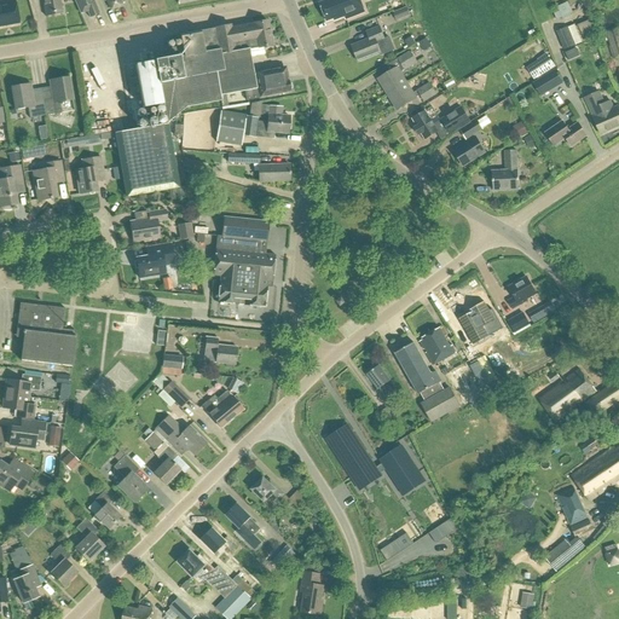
[(0,27),(17,24),(13,0),(10,0),(0,1),(0,27)]
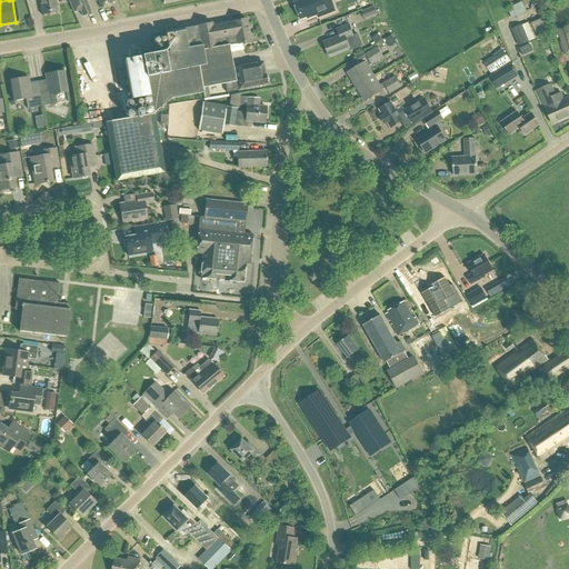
[(38,0),(41,15),(56,12),(53,0),(38,0)]
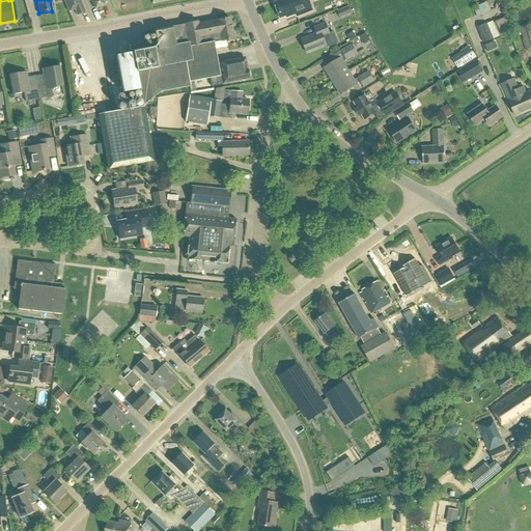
[(63,0),(68,11),(74,8),(77,15),(84,11),(79,0),(63,0)]
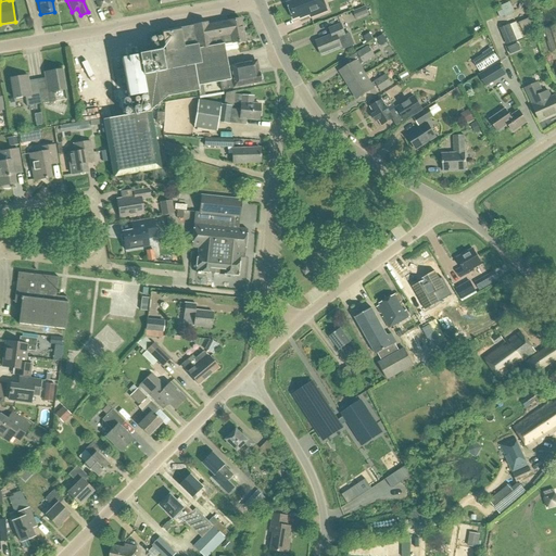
[(311,17),(327,11),(321,0),(294,0),(286,3),(292,20),(300,17),(301,20),(310,15),(311,17)]
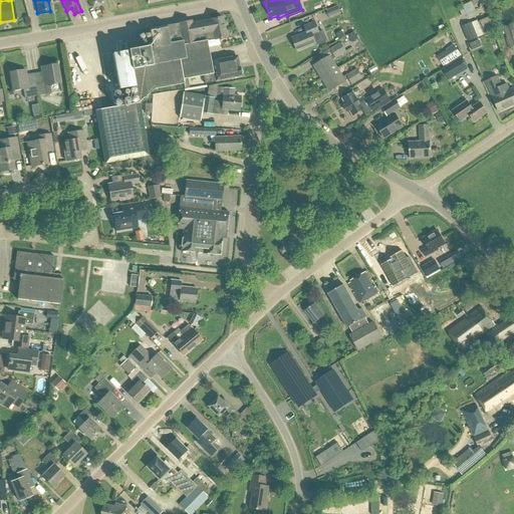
[(455,4),(445,8),(448,17),(459,13),(455,4)]
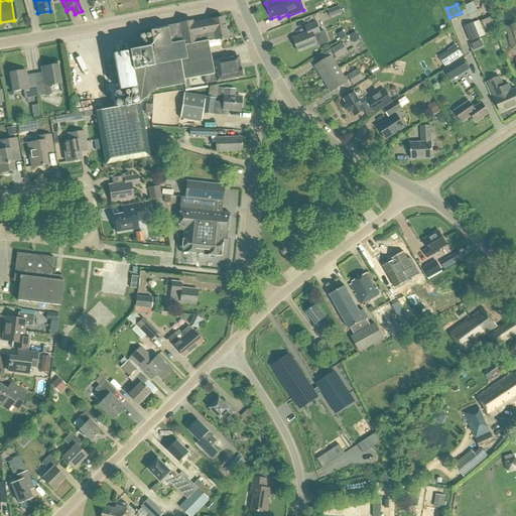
[(331,18),(342,13),(340,7),(328,11),(331,18)]
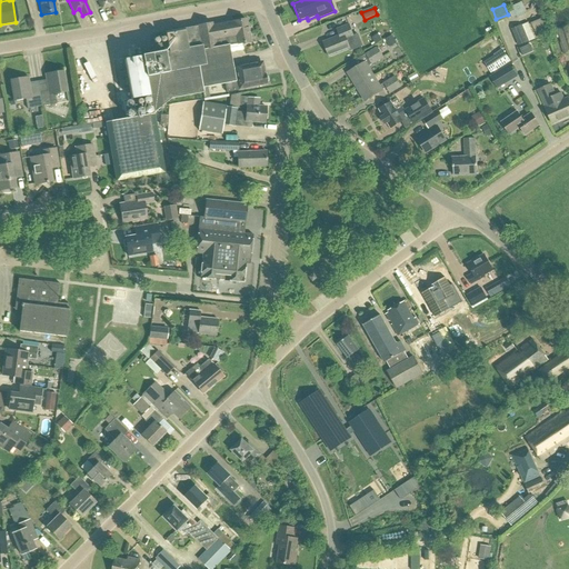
[(537,39),(548,35),(542,19),(531,23),(537,39)]
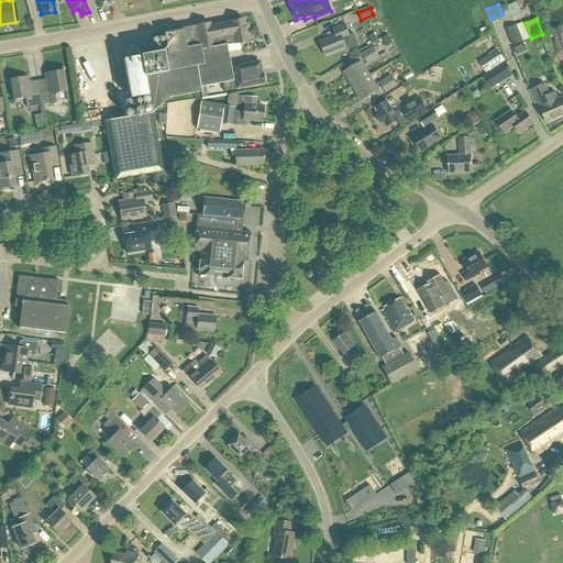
[(141,56),(125,58),(127,70),(129,77),(131,95),(148,91),(152,112),(168,99),(200,91),(200,87),(222,83),(223,89),(264,83),(266,79),(265,74),(262,73),(260,63),(257,59),(231,65),(228,45),(247,41),(244,20),(231,22),(209,26),(208,24),(166,32),(169,52),(155,55),(154,54),(141,56)]
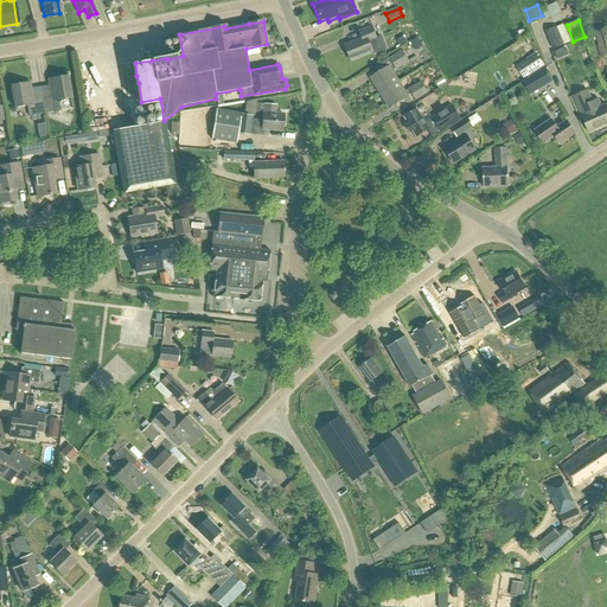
[(553,50),(564,45),(557,27),(545,32),(553,50)]
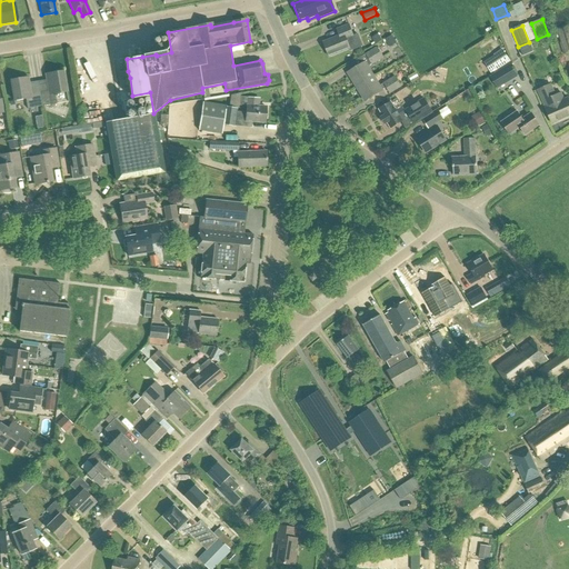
[(566,56),(568,53),(568,27),(568,26),(557,29),(566,56)]
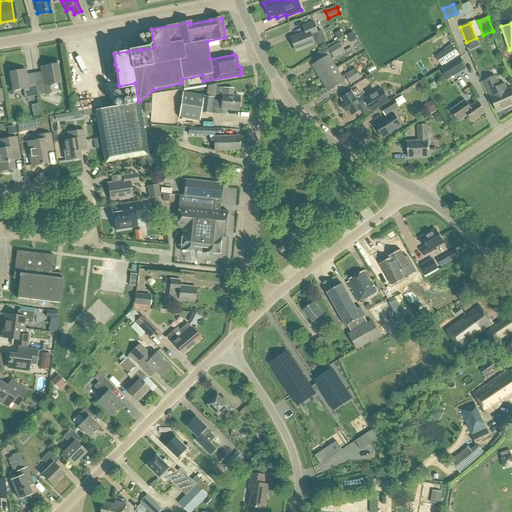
[(322,31),(317,33),(314,24),(303,27),(306,34),(291,39),(296,52),(314,45),(314,46),(326,42),(322,31)]
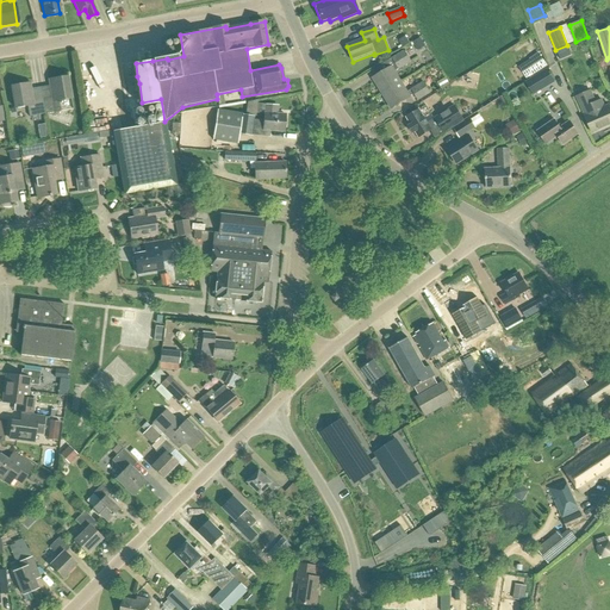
[(410,43),(405,36),(399,39),(403,47),(410,43)]
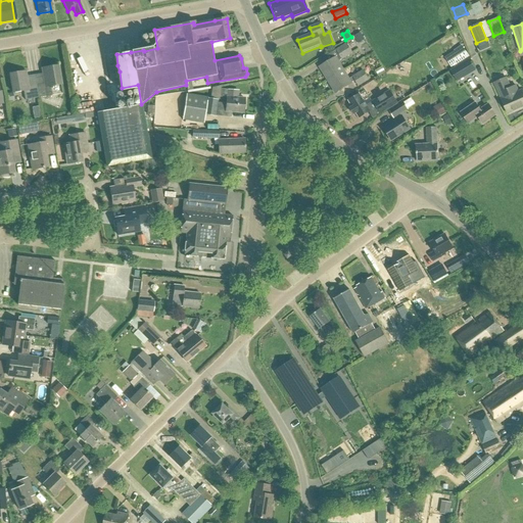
[(361,34),(355,37),(359,43),(365,40),(361,34)]
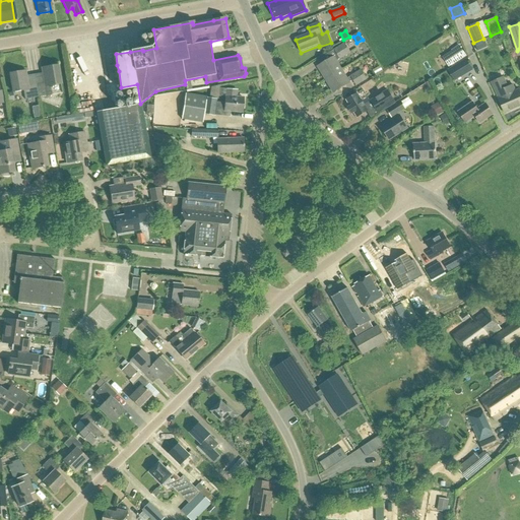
[(317,67),(325,80),(341,70),(336,61),(349,54),(344,44),(334,50),(337,56),(317,67)]
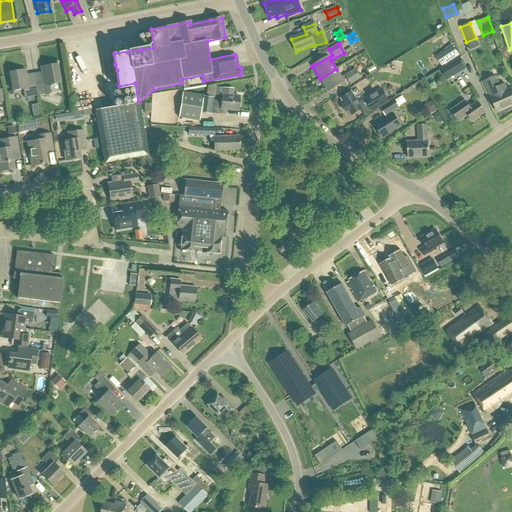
[(445,51),(444,51),(436,57),(442,66),(459,56),(451,44),(444,48),(445,51)]
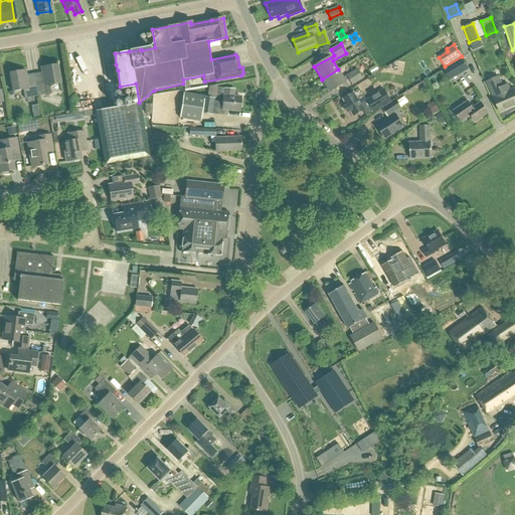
[(462,59),(444,70),(451,80),(468,69),(462,59)]
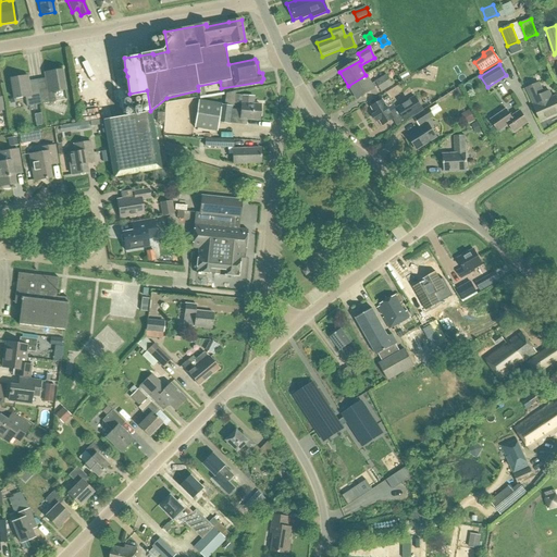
[(47,90),(38,91),(40,106),(54,103),(53,94),(64,91),(61,71),(44,73),(45,79),(47,90)]
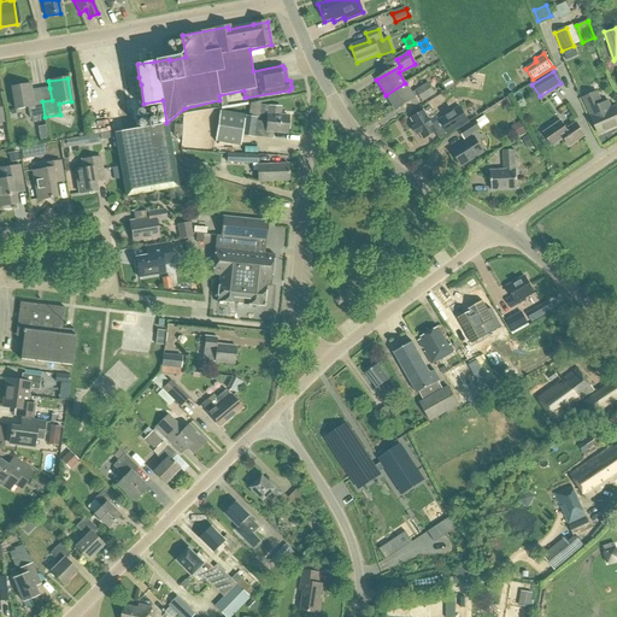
[(333,83),(335,90),(344,87),(341,80),(333,83)]
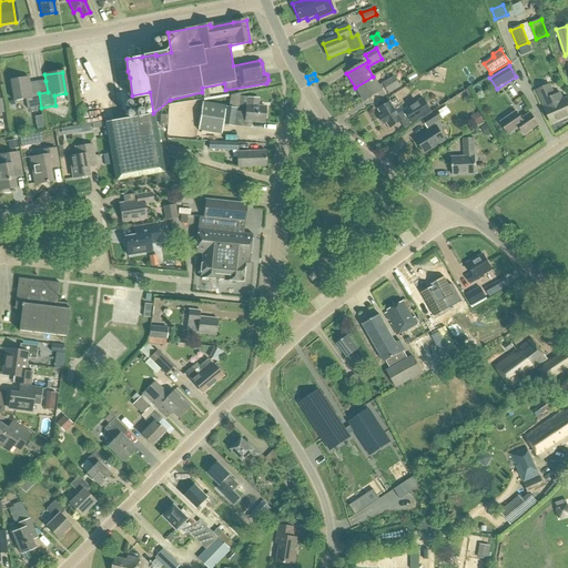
[(415,73),(407,78),(411,83),(418,79),(415,73)]
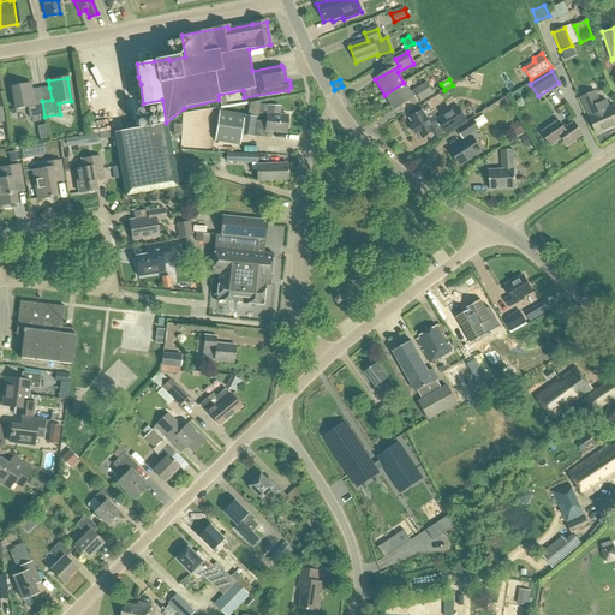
[(404,83),(384,95),(393,111),(417,96),(419,102),(433,95),(425,83),(410,93),(404,83)]
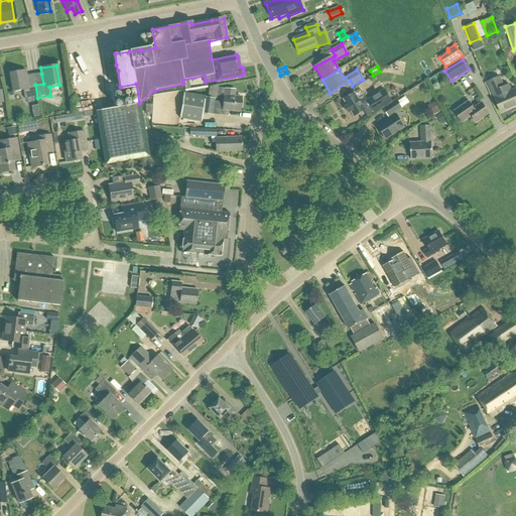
[(25,71),(9,73),(12,92),(22,91),(24,100),(37,98),(35,85),(28,86),(26,76),(25,71)]
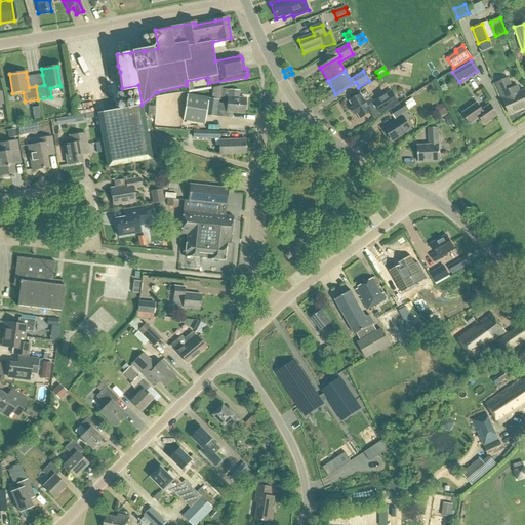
[(513,88),(509,78),(496,83),(501,93),(503,101),(509,115),(524,108),(524,94),(524,91),(521,92),(519,86),(513,88)]
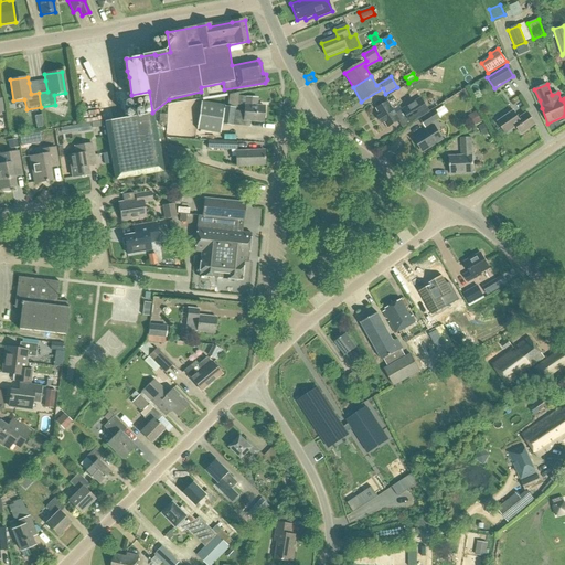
[(264,121),(266,106),(256,105),(257,97),(240,95),(238,104),(245,105),(244,119),(264,121)]
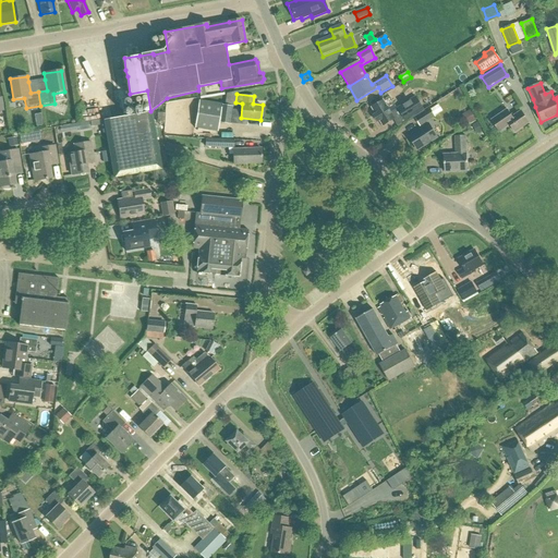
[(402,114),(407,121),(424,110),(415,97),(391,112),(384,100),(372,108),(375,114),(373,117),(377,122),(379,121),(383,126),(402,114)]
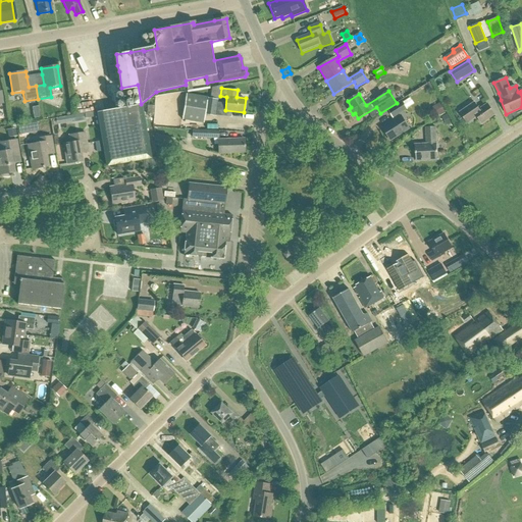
[(215,116),(218,100),(187,95),(181,120),(204,124),(206,114),(215,116)]
